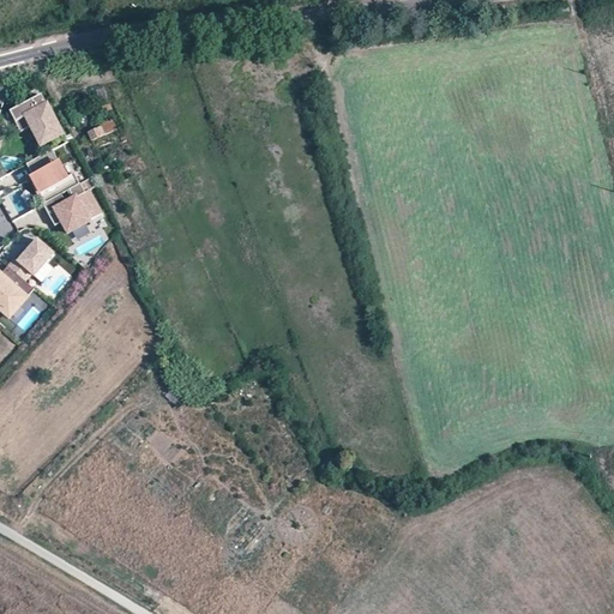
[(64,133),(42,94),(11,110),(22,131),(32,126),(42,145),(64,133)]
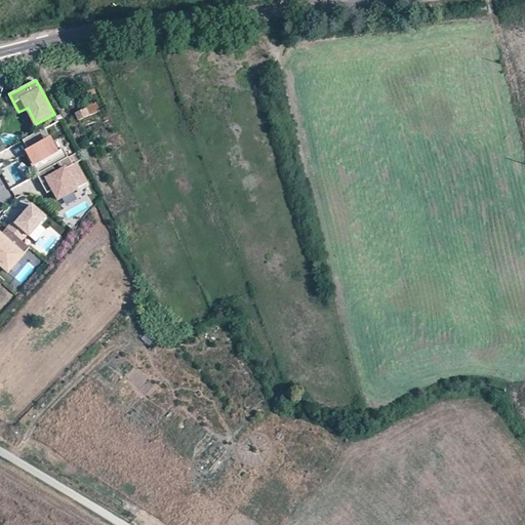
[(75,113),(78,120),(99,111),(94,101),(85,106),(86,108),(75,113)]
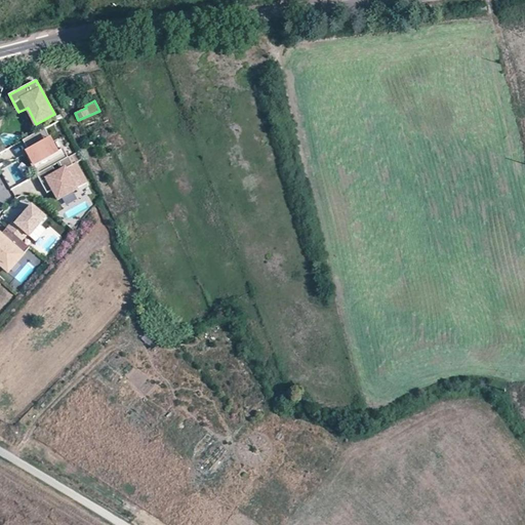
[(57,153),(44,129),(23,142),(29,152),(27,153),(30,158),(38,174),(68,158),(63,150),(57,153)]
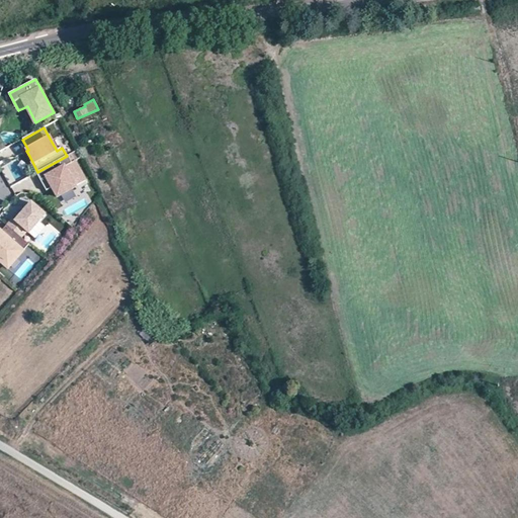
[(37,172),(29,156),(26,157),(35,173),(37,172)]
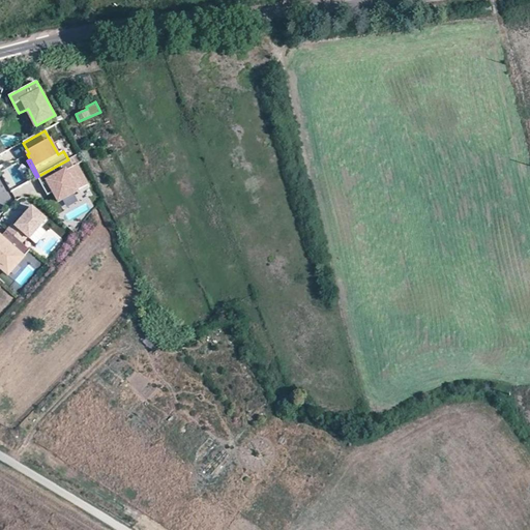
[(87,185),(76,166),(74,168),(69,159),(68,159),(38,176),(36,177),(45,192),(48,189),(51,195),(54,193),(59,203),(78,193),(77,192),(87,185)]
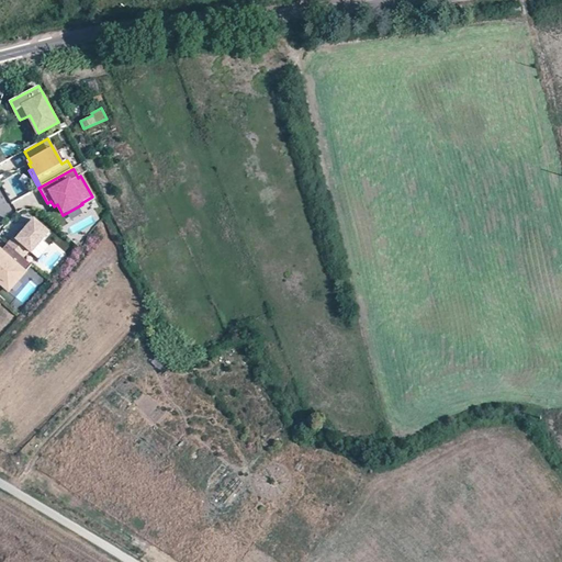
[(31,255),(48,234),(34,221),(17,240),(13,237),(7,245),(23,259),(29,253),(31,255)]
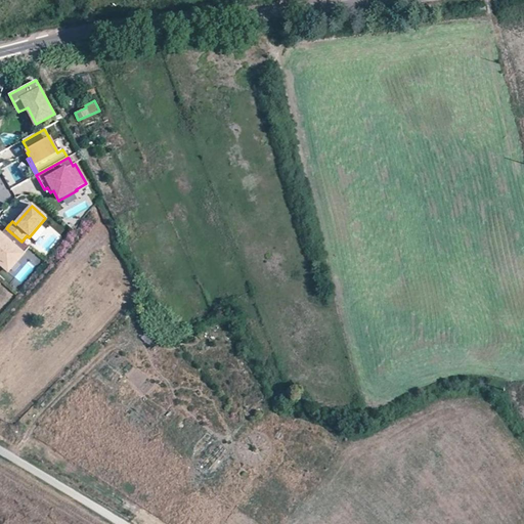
[(22,242),(6,228),(1,234),(0,235),(0,265),(7,272),(29,248),(22,242)]
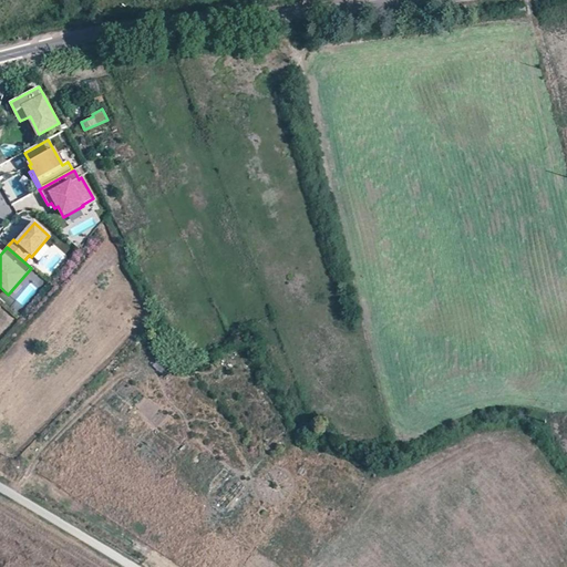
All buildings are outlined.
